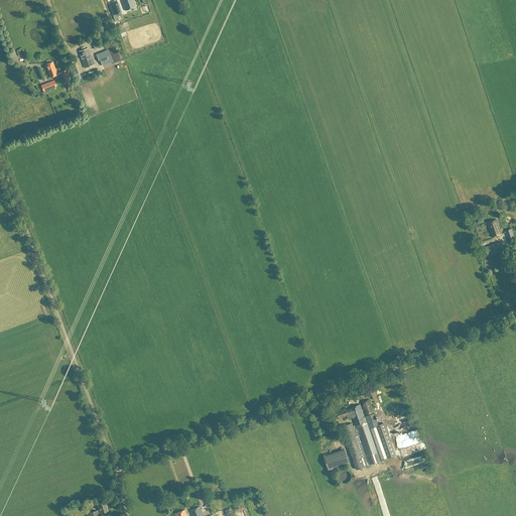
[(132,0),(120,0),(125,11),(135,7),(132,0)]
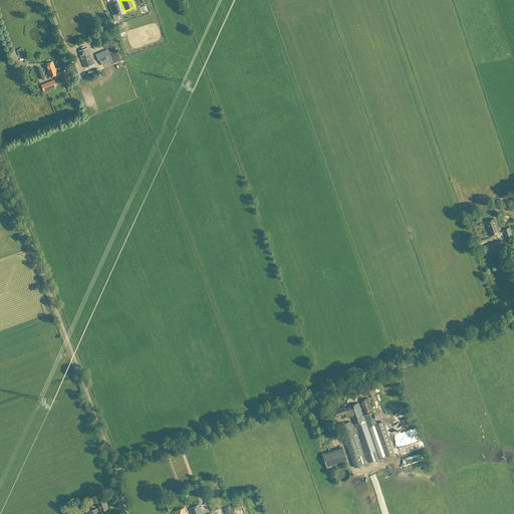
[(109,3),(107,4),(108,6),(113,21),(117,20),(116,17),(120,16),(119,13),(120,13),(116,3),(110,5),(109,3)]
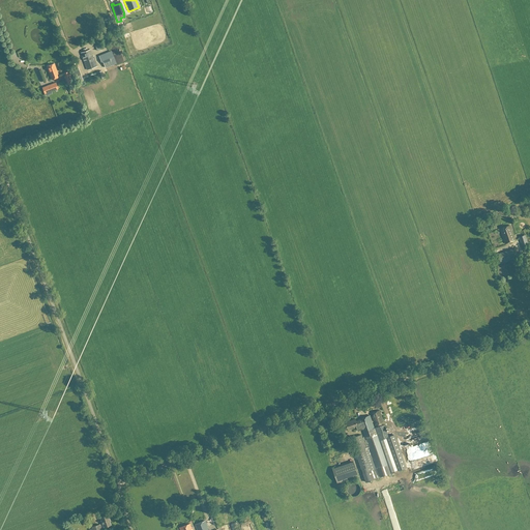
[(90,50),(81,53),(86,70),(96,67),(95,63),(94,63),(90,50)]
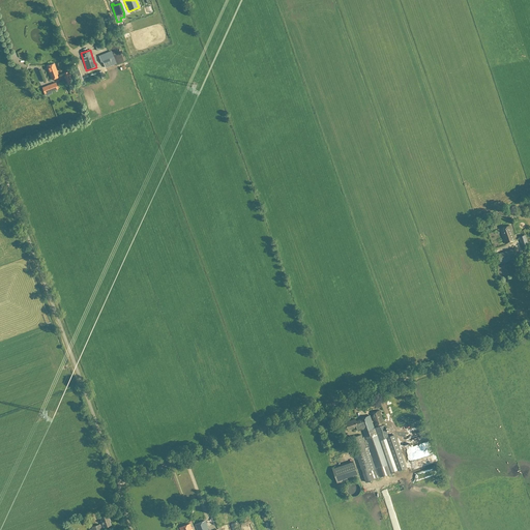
[(109,52),(98,56),(100,60),(100,62),(102,62),(104,65),(111,63),(112,64),(114,63),(111,56),(110,56),(109,52)]
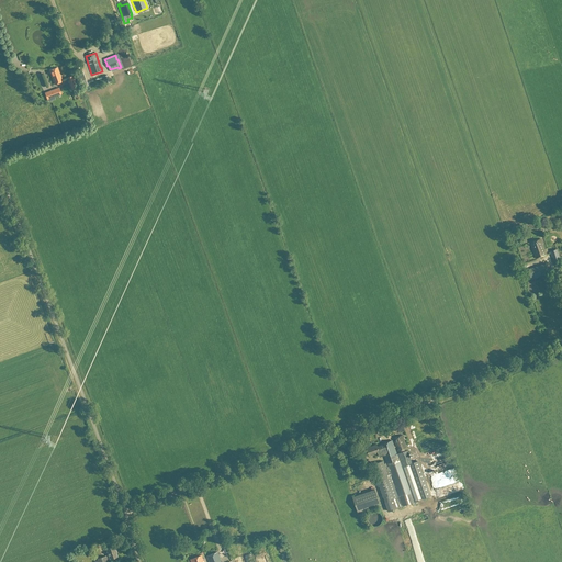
[(57,68),(48,71),(54,86),(63,82),(57,68)]
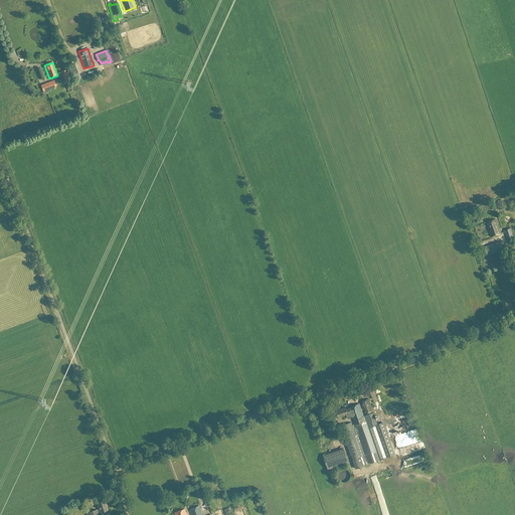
[(67,70),(61,72),(65,83),(71,81),(67,70)]
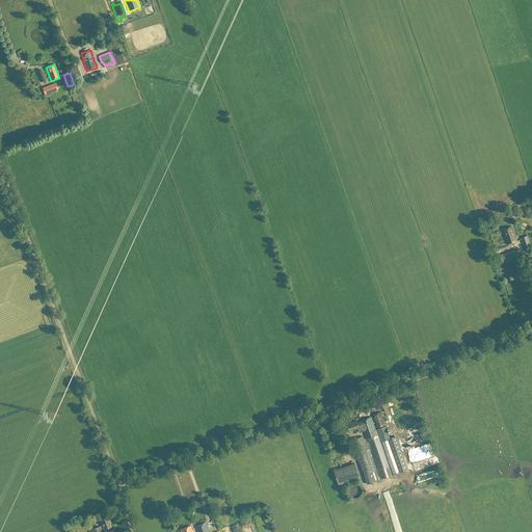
[(94,82),(96,75),(87,73),(85,80),(94,82)]
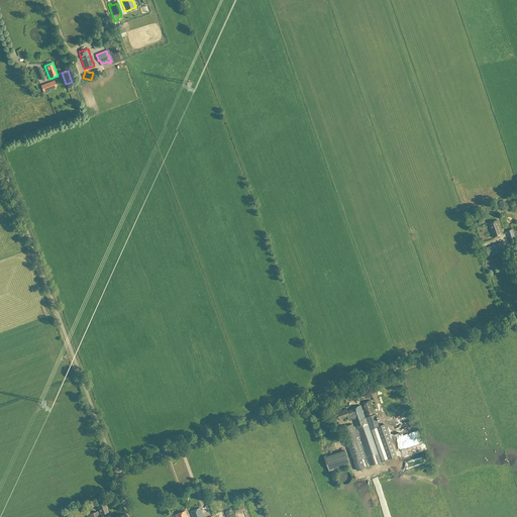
[(54,81),(45,85),(47,91),(57,87),(54,81)]
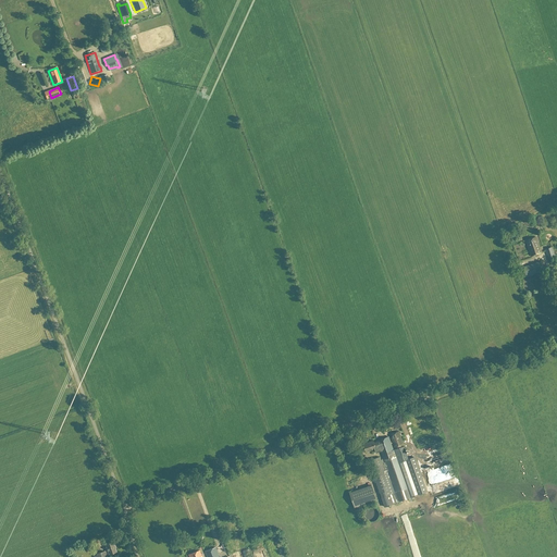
[(535,237),(525,240),(531,257),(541,254),(535,237)]
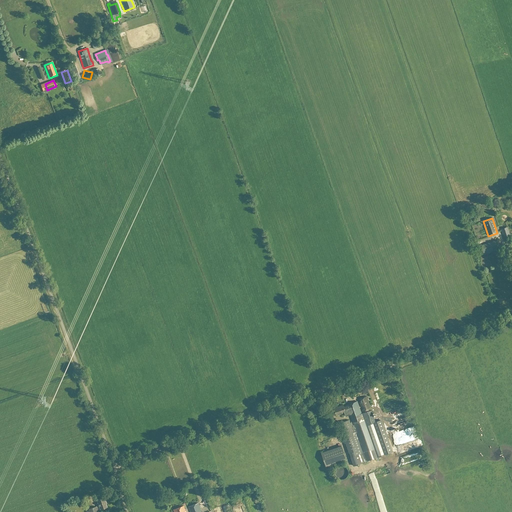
[(507,227),(501,229),(504,238),(510,236),(507,227)]
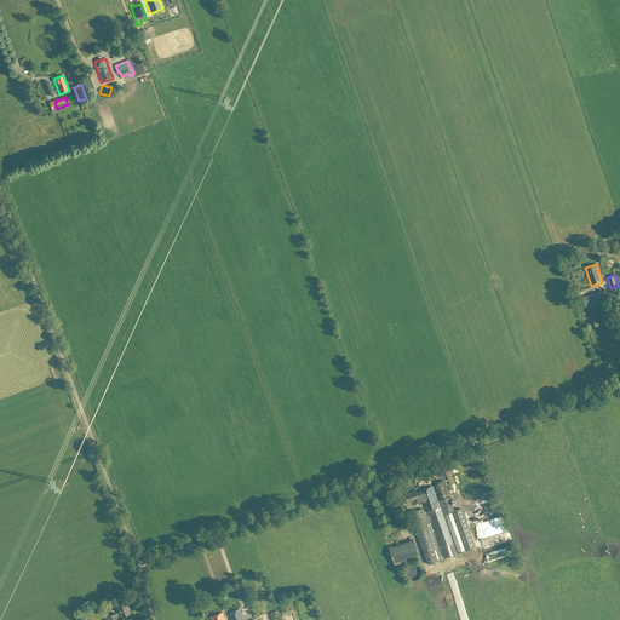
[(600,292),(583,298),(586,309),(603,303),(600,292)]
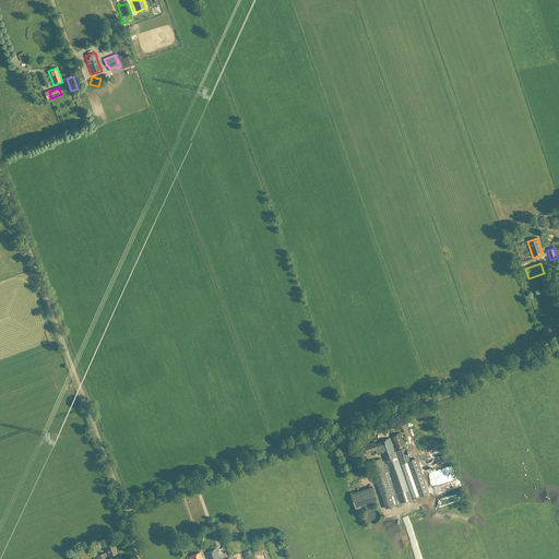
[(391,437),(395,450),(404,448),(400,433),(391,437)]
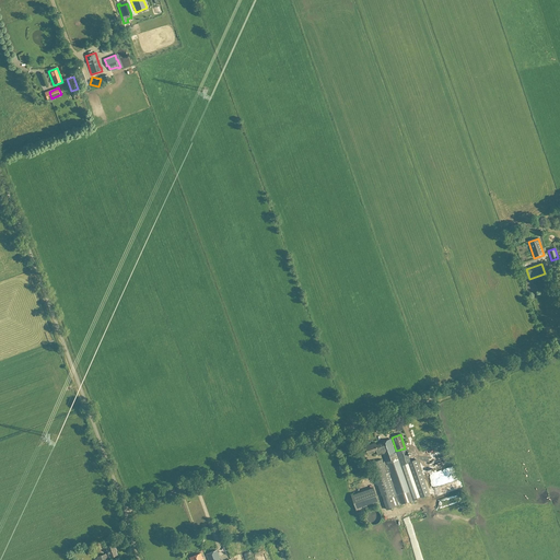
[(406,450),(395,453),(391,439),(378,443),(380,444),(376,445),(375,443),(365,446),(368,454),(376,452),(378,455),(383,454),(386,465),(385,466),(384,463),(383,463),(382,459),(371,464),(387,510),(421,498),(430,494),(417,459),(410,462),(406,450)]
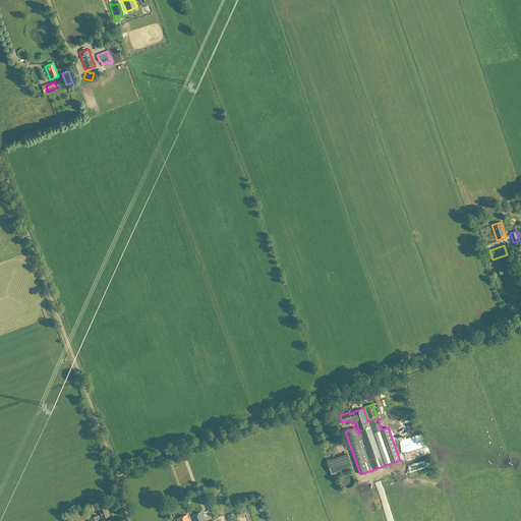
[(419,448),(402,454),(403,457),(405,456),(406,457),(416,453),(420,451),(419,448)]
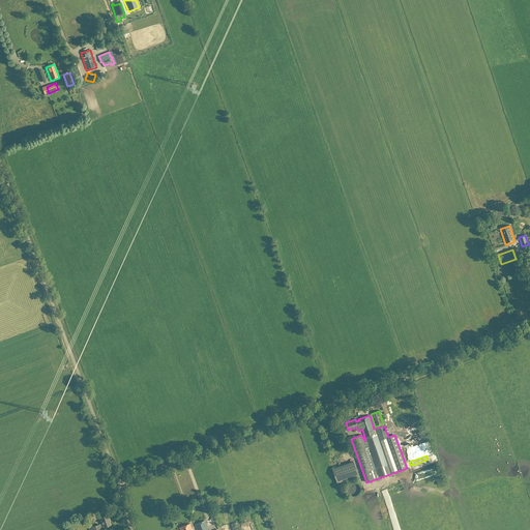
[(353,462),(332,469),(337,484),(358,477),(353,462)]
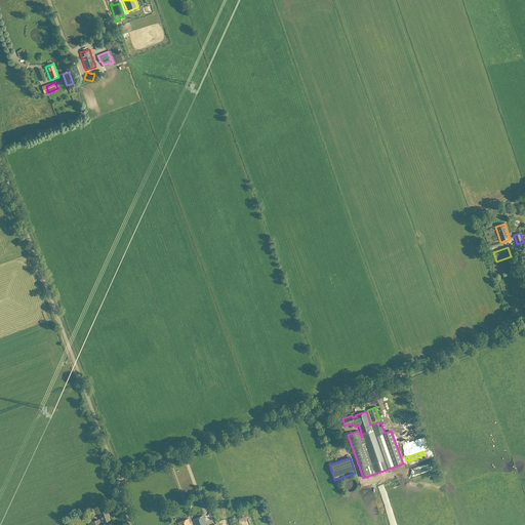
[(344,482),(344,484),(344,486),(344,488),(346,490),(347,491),(349,492),(352,492),(354,491),(355,490),(357,488),(357,486),(357,483),(356,481),(354,480),(352,479),(350,479),(348,479),(346,480),(344,482)]
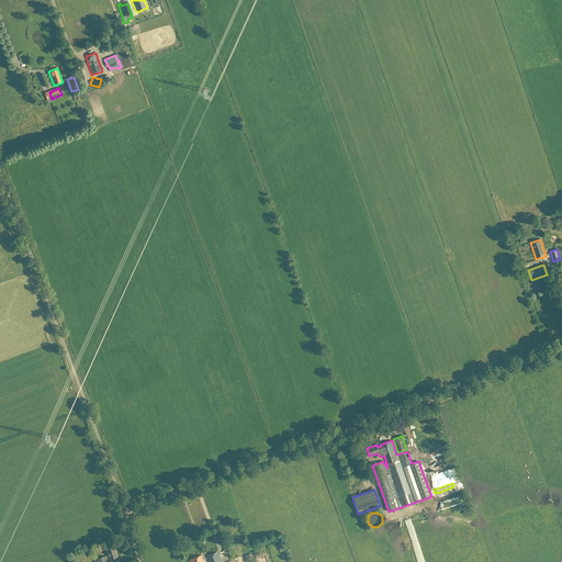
[(105,557),(97,560),(98,561),(107,561),(107,560),(110,559),(110,560),(117,557),(113,547),(107,549),(109,557),(105,558),(105,557)]
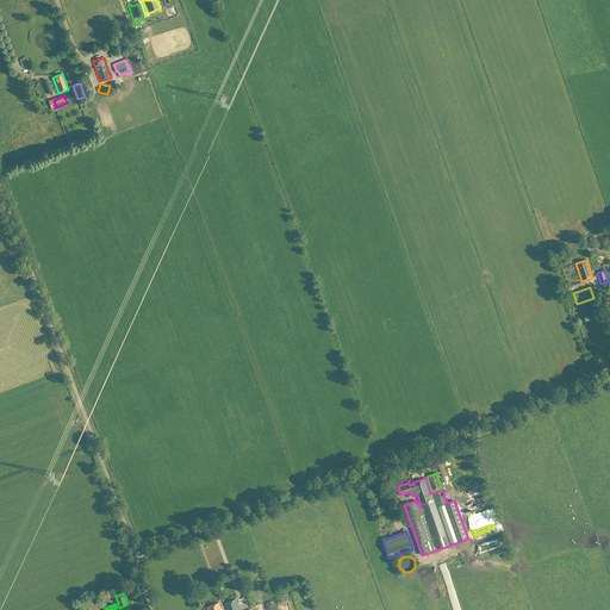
[(279,609),(287,609),(282,599),(275,603),(279,609)]
